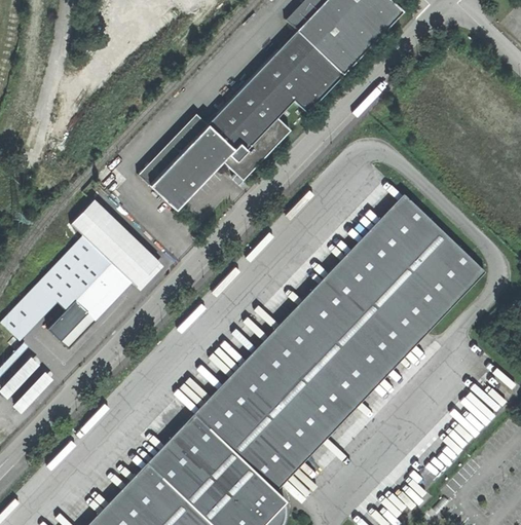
[(402,12),(388,0),(326,0),(297,31),(295,32),(150,184),(176,210),(222,160),(236,175),(234,177),(240,183),(246,177),(289,130),(276,119),(293,103),(306,114),(402,12)]
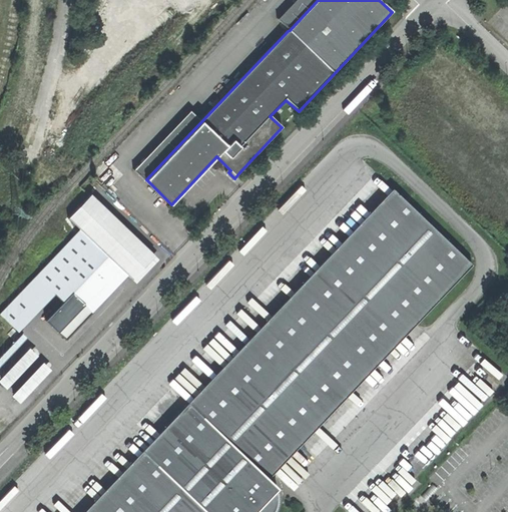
[(94,511),(400,194),(395,189),(84,511),(94,511)]
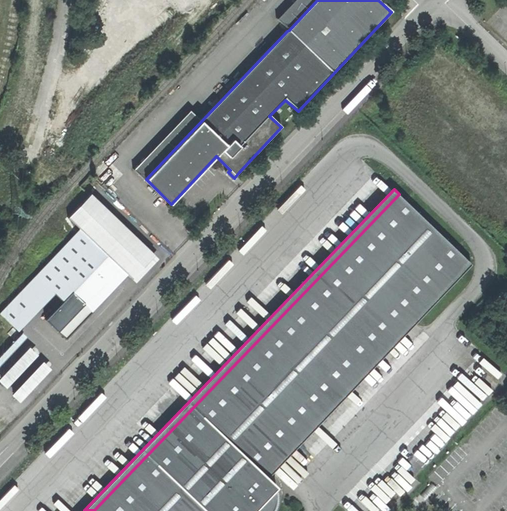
[(473,265),(399,194),(94,510),(276,510),(278,504),(278,496),(276,489),(278,487),(269,478),(263,473),(411,319),(418,324),(473,265)]
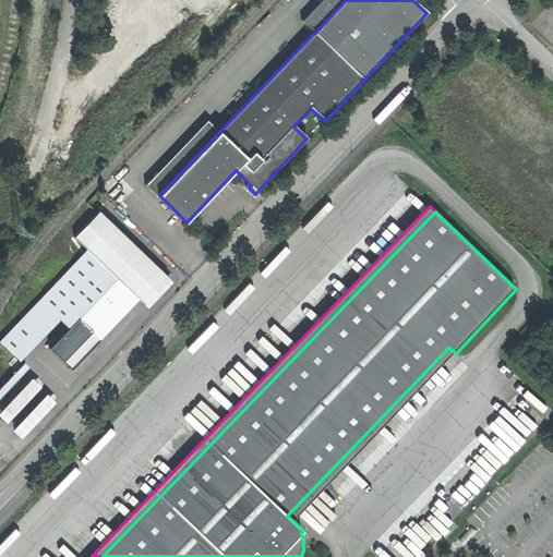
[(132,291),(88,251),(43,301),(61,319),(71,329),(52,349),(74,371),(88,355),(98,344),(91,336),(132,291)]
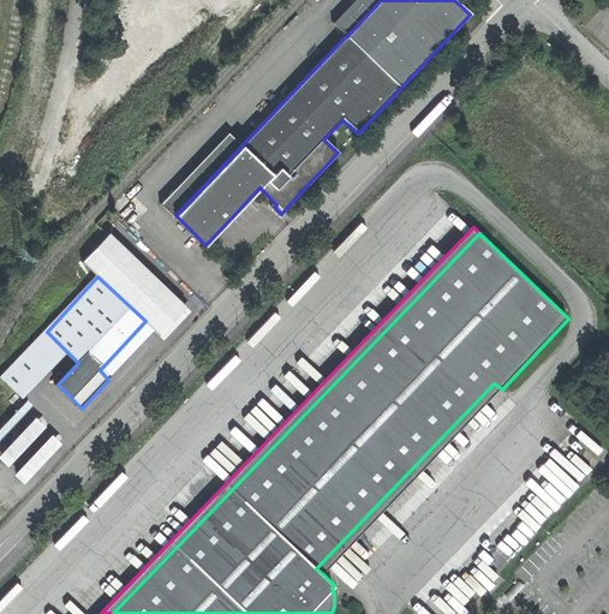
[(154,331),(145,321),(100,370),(108,380),(154,331)]
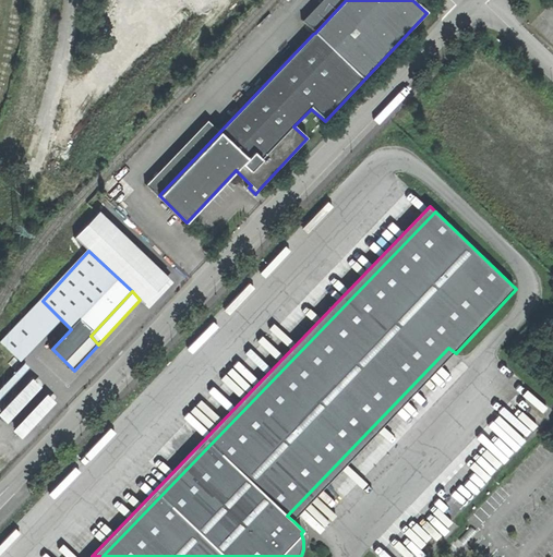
[(22,361),(61,319),(43,301),(2,342),(22,361)]
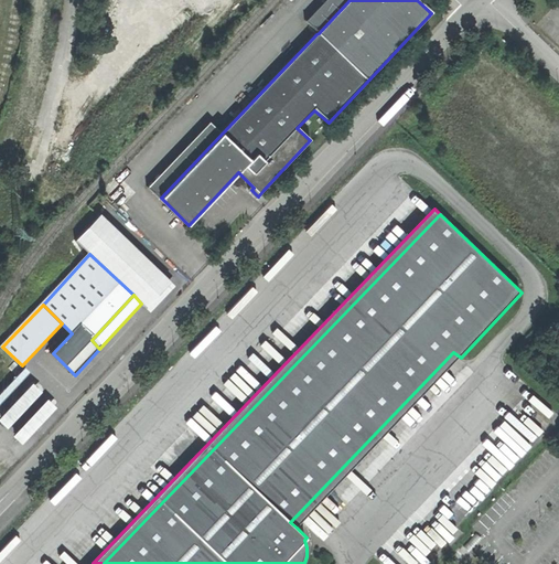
[(297,528),(461,358),(453,352),(290,522),(297,528)]
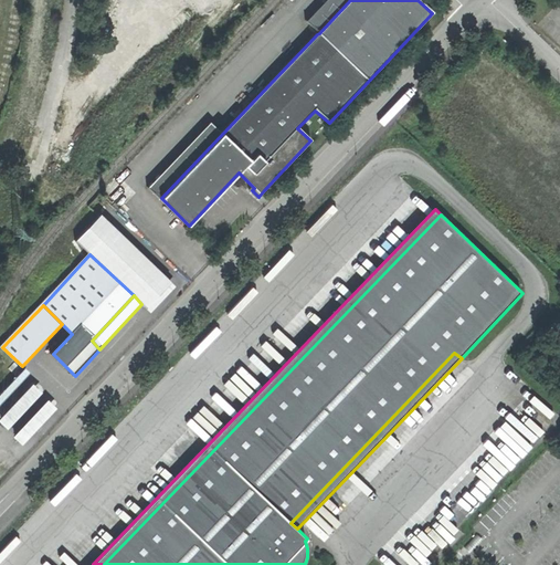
[(18,436),(27,445),(62,407),(50,396),(51,395),(38,383),(29,391),(22,385),(7,403),(13,409),(3,419),(12,429),(19,421),(25,428),(18,436)]
